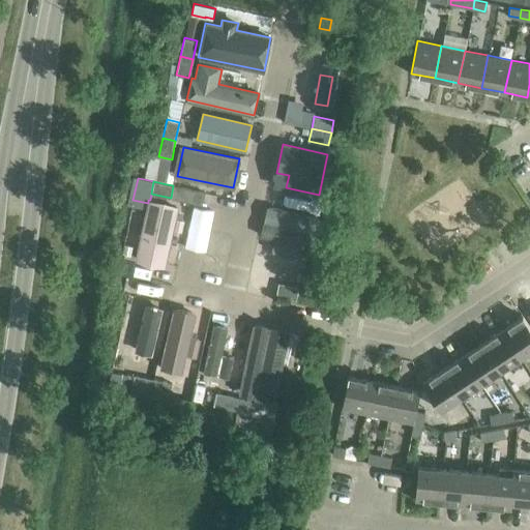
[(167,266),(175,228),(182,229),(184,218),(176,216),(178,206),(150,200),(148,200),(148,203),(136,259),(167,266)]
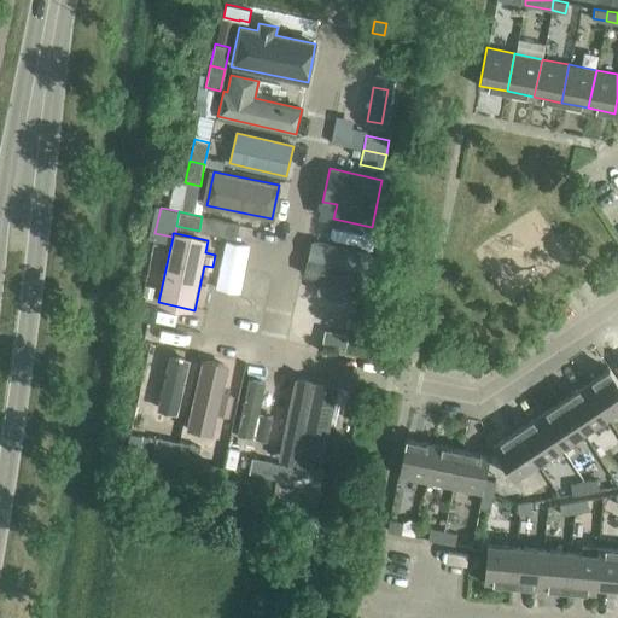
[(312,240),(308,260),(324,263),(321,278),(365,289),(372,255),(312,240)]
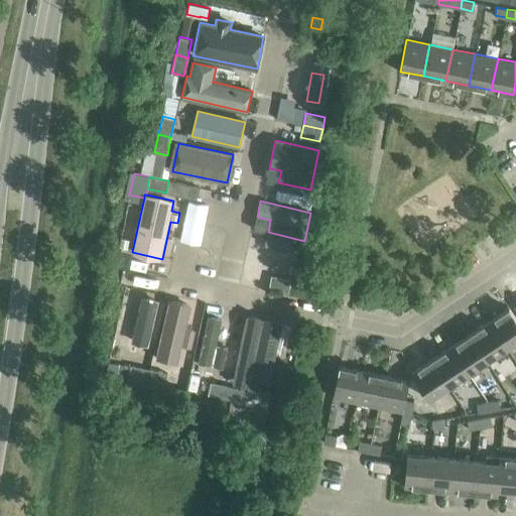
[(290,279),(272,275),(269,287),(288,291),(290,279)]
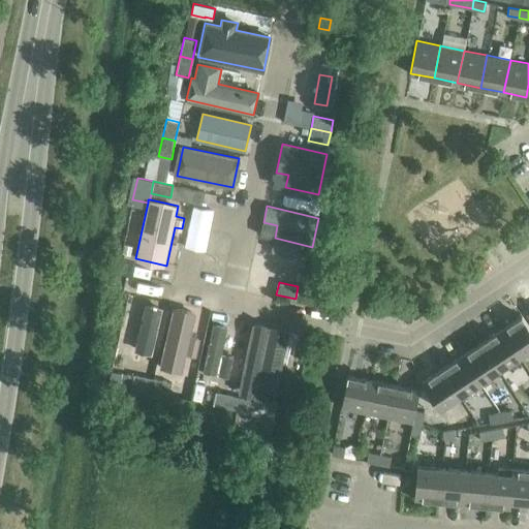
[(131,345),(141,347),(137,360),(153,363),(159,335),(149,333),(155,305),(141,302),(131,345)]
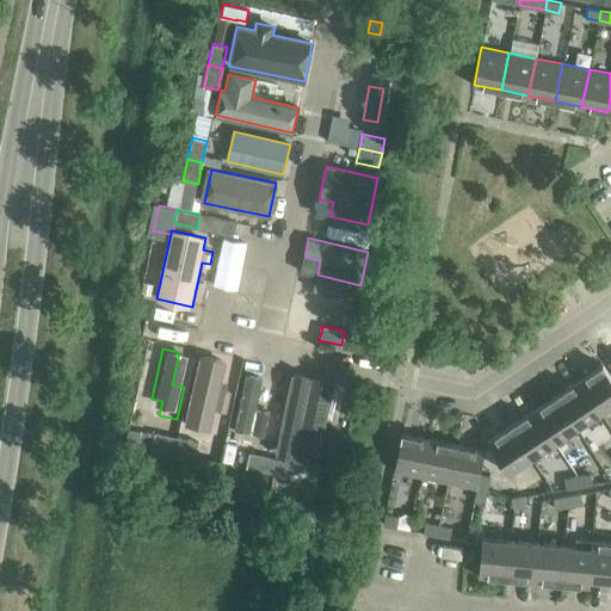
[(204,357),(196,392),(201,393),(196,417),(224,424),(238,365),(204,357)]
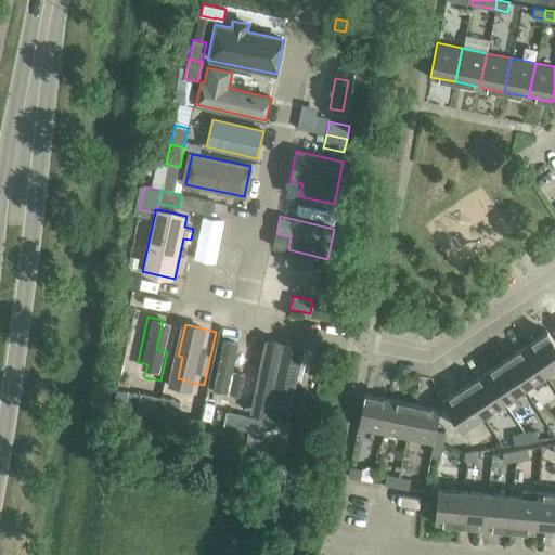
[(554,366),(554,341),(549,332),(547,331),(526,345),(544,374),(554,366)]
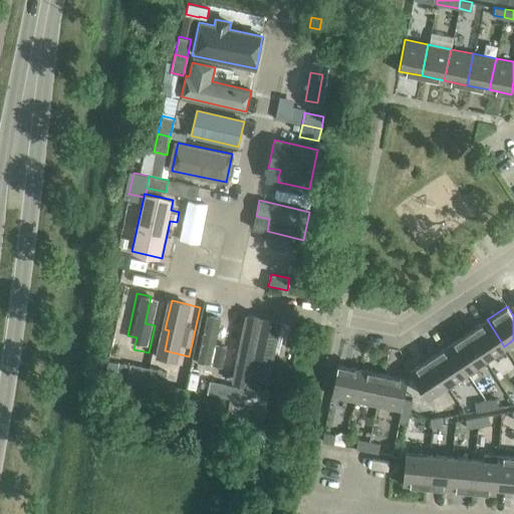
[(267,384),(280,323),(246,316),(233,376),(267,384)]
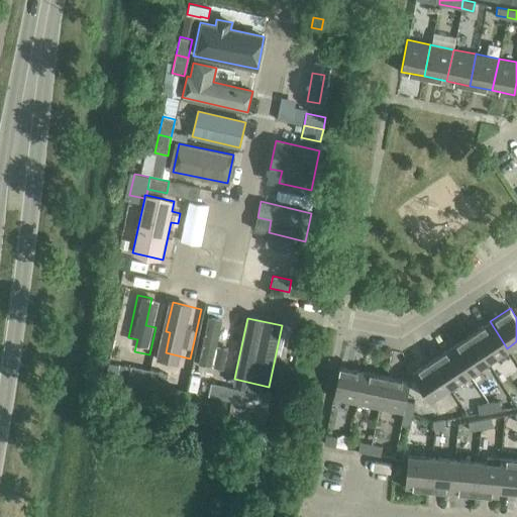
[(507,348),(490,321),(471,334),(488,360),(507,348)]
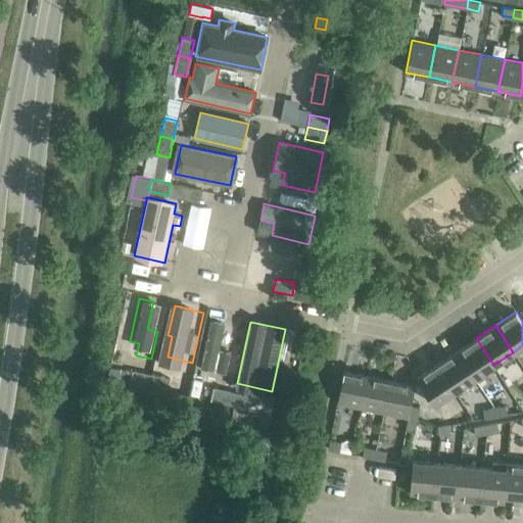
[(233,371),(241,332),(227,330),(227,331),(212,328),(202,376),(230,382),(233,371)]
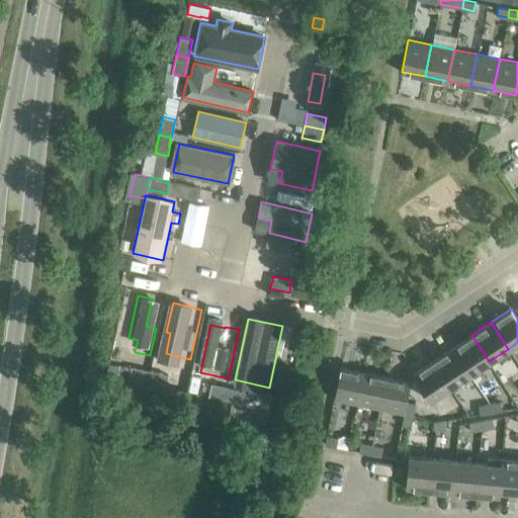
[(489,361),(471,335),(452,347),(470,374),(489,361)]
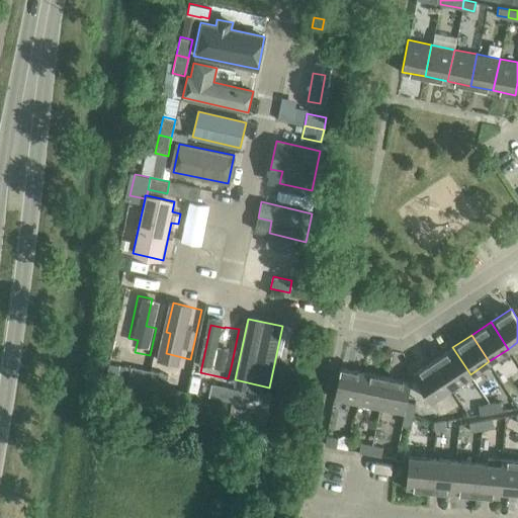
[(470,374),(452,347),(433,360),(451,386),(470,374)]
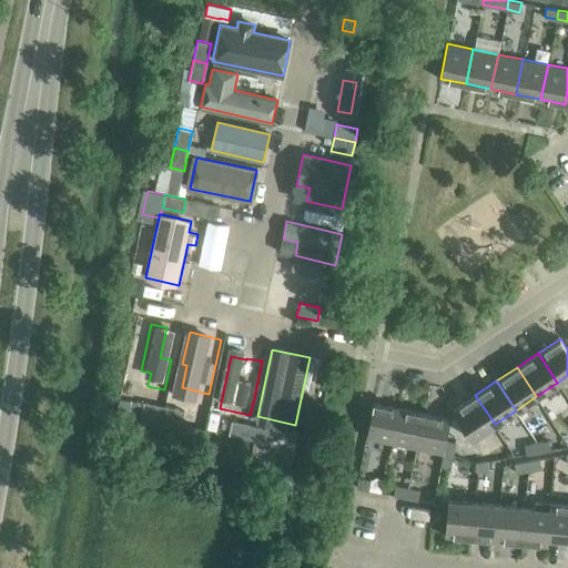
[(495,424),(475,395),(452,409),(464,428),(473,439),(495,424)]
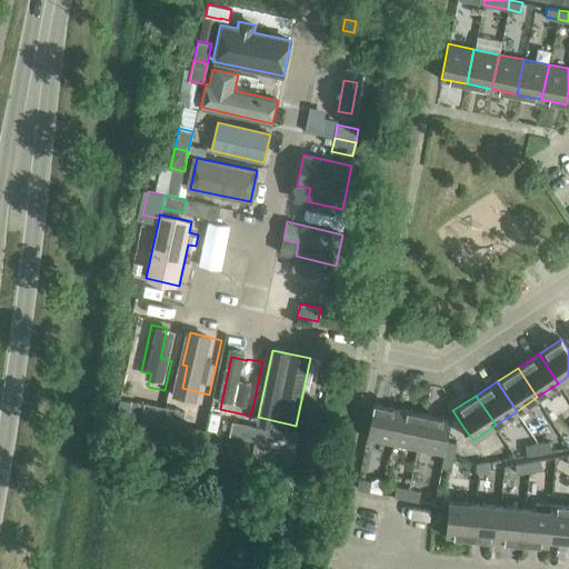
[(392,443),(400,408),(375,402),(367,438),(392,443)]
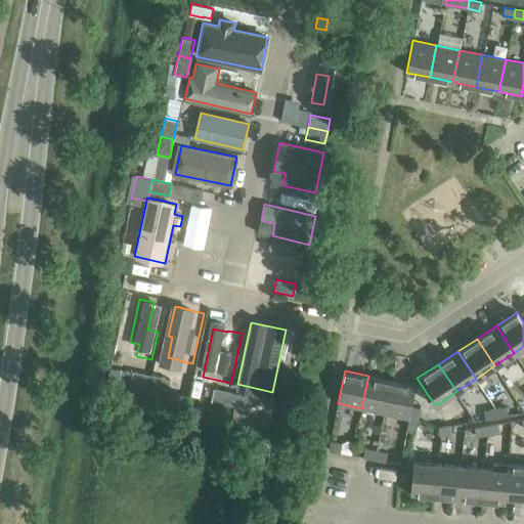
[(170,379),(151,375),(149,387),(168,391),(170,379)]
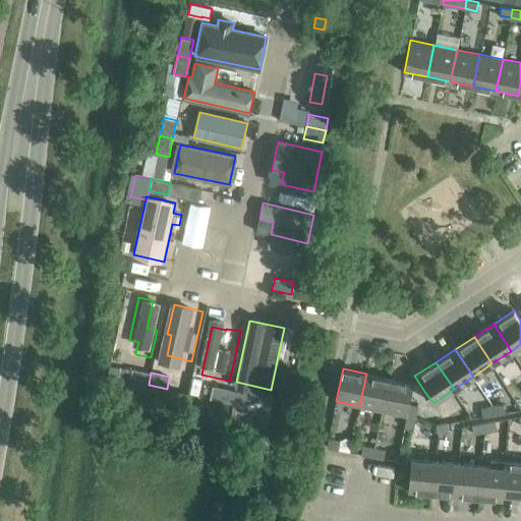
[(383,410),(389,379),(366,373),(359,406),(383,410)]
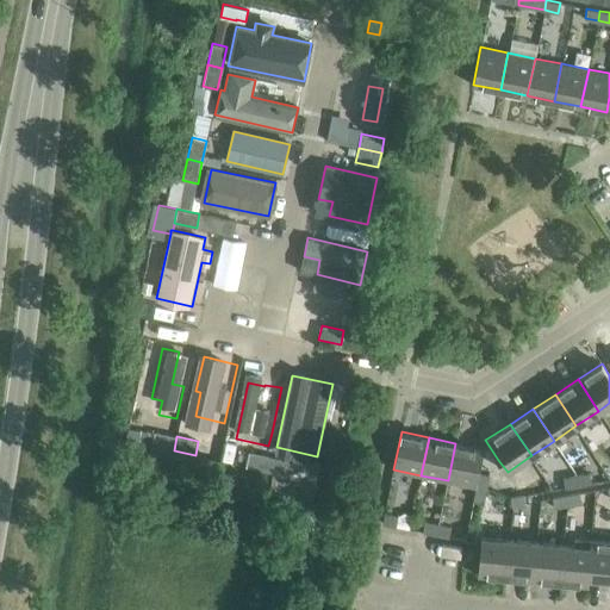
[(484,449),(455,443),(448,480),(475,486),(479,473),(484,449)]
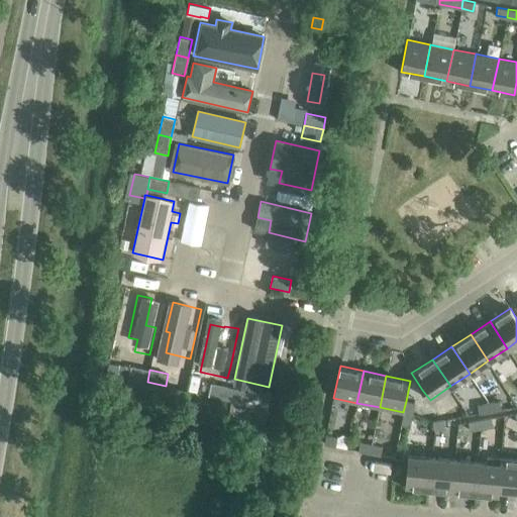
[(247,390),(229,387),(227,399),(231,400),(245,403),(247,390)]
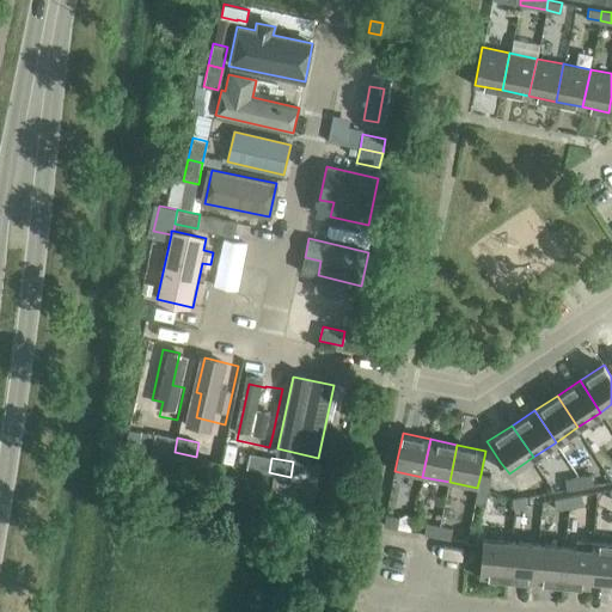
[(611,482),(611,481),(606,472),(592,473),(579,476),(580,487),(593,484),(611,482)]
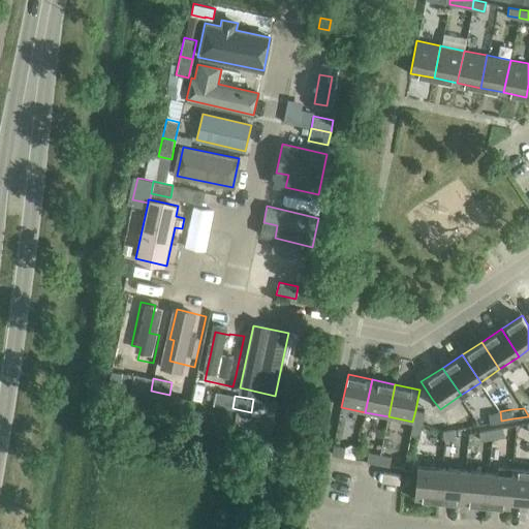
[(274,416),(251,412),(237,409),(235,422),(271,429),(274,416)]
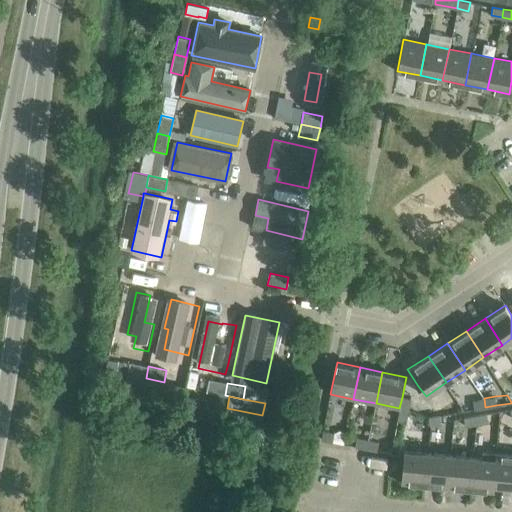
[(410,399),(402,397),(399,408),(408,410),(410,399)]
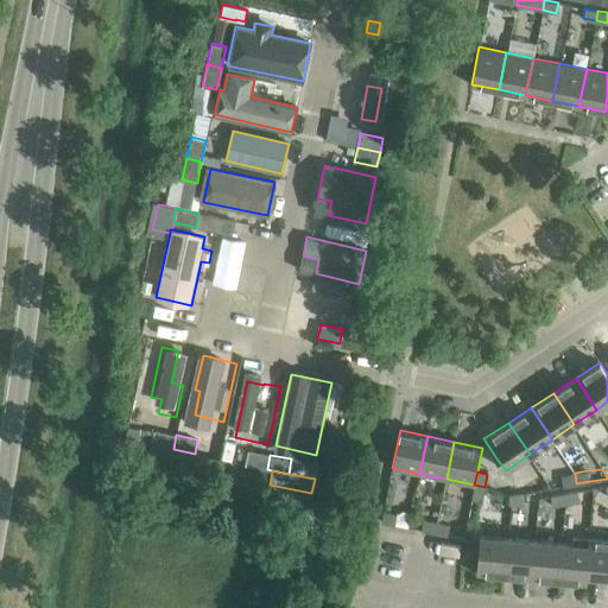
[(576,483),(575,473),(561,475),(563,486),(576,483)]
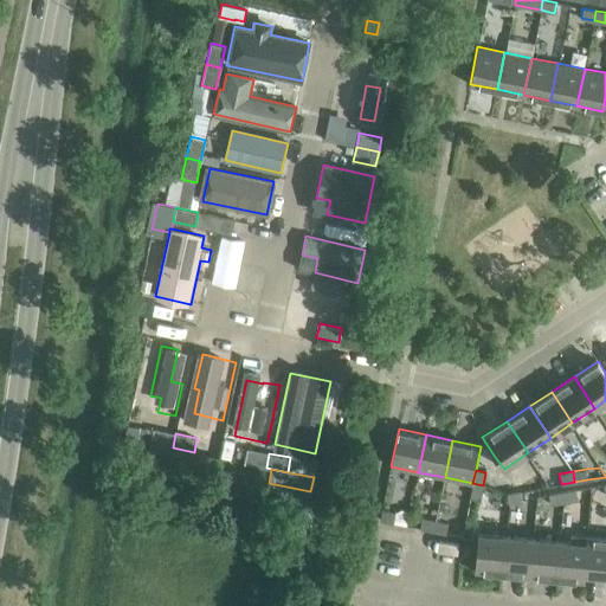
[(481,498),(483,485),(472,483),(470,496),(481,498)]
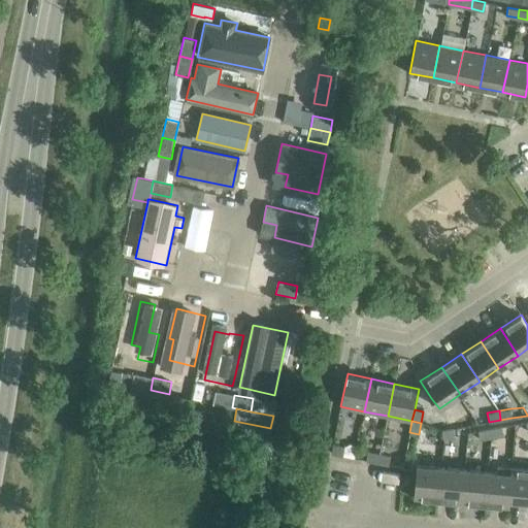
[(501,426),(490,428),(491,437),(503,435),(501,426)]
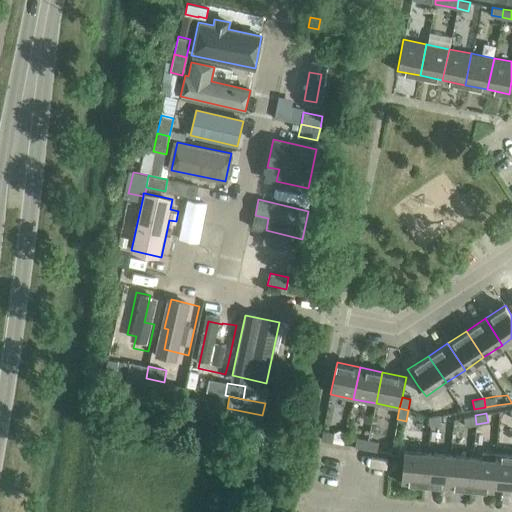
[(430,426),(441,424),(440,415),(428,417),(430,426)]
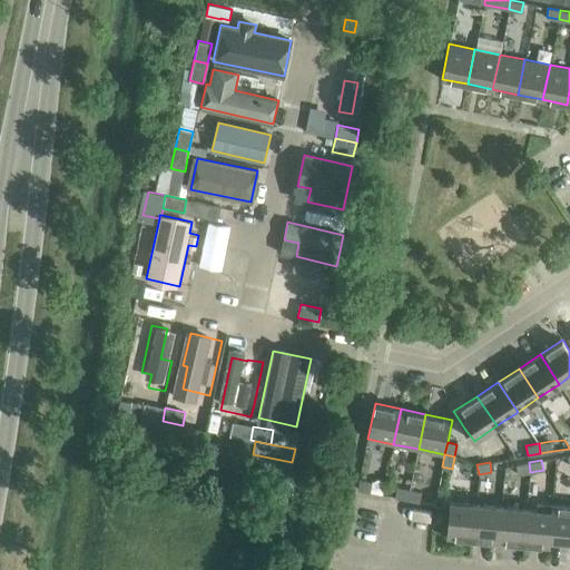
[(530,472),(529,462),(517,464),(518,474),(530,472)]
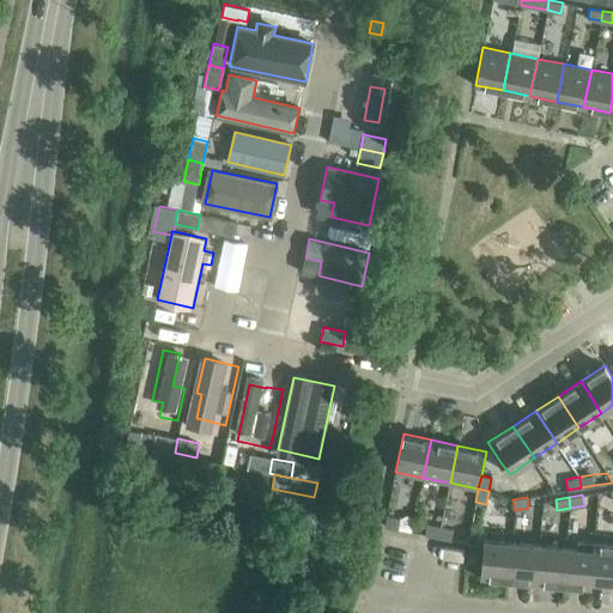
[(400,519),(387,515),(384,526),(398,528),(400,519)]
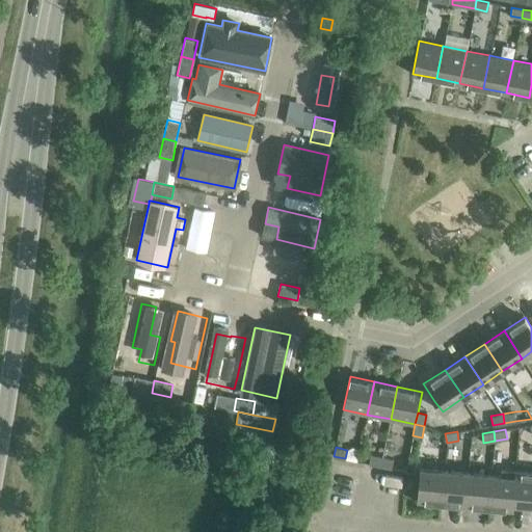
[(380,466),(381,456),(370,454),(368,463),(380,466)]
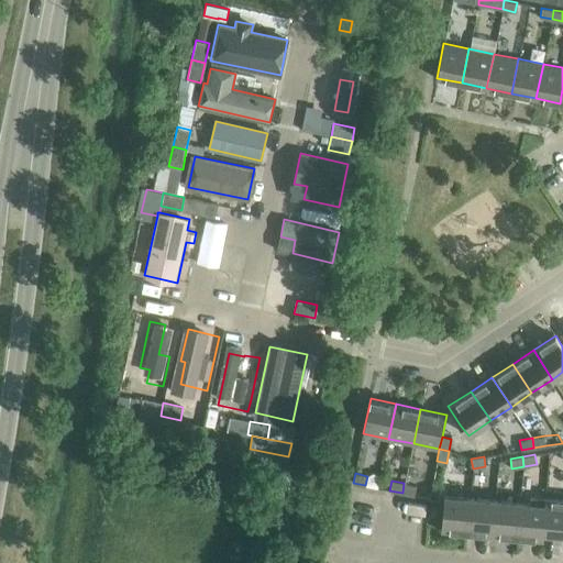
[(417,486),(404,483),(403,493),(415,495),(417,486)]
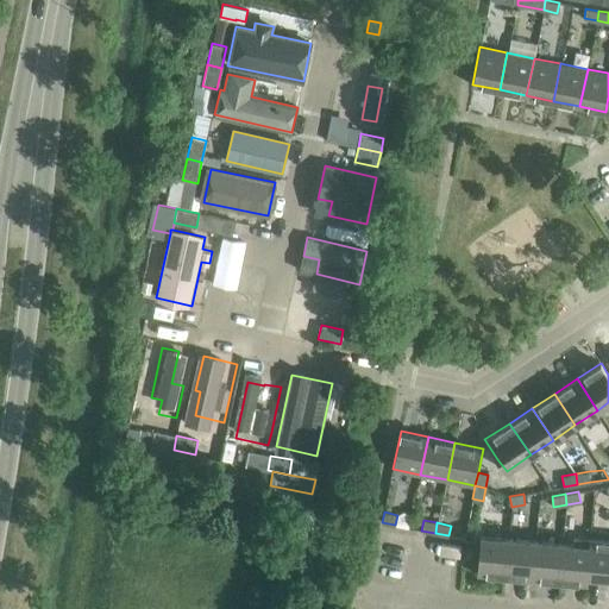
[(506,576),(509,538),(481,535),(477,573),(506,576)]
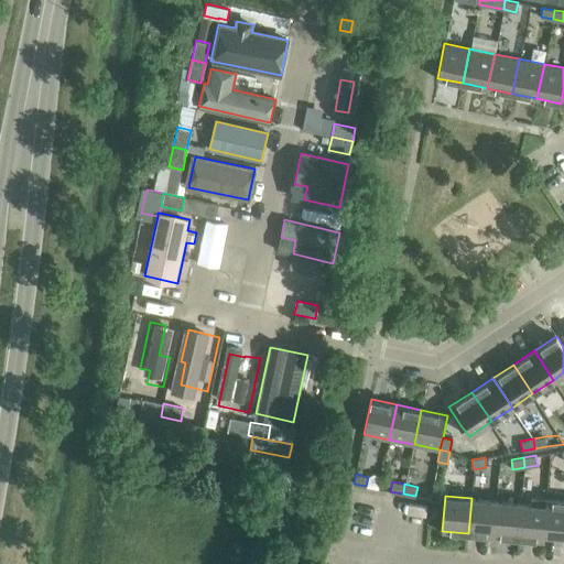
[(546,506),(545,505),(546,498),(532,497),(531,503),(521,502),(518,538),(544,541),(544,534),(546,506)]
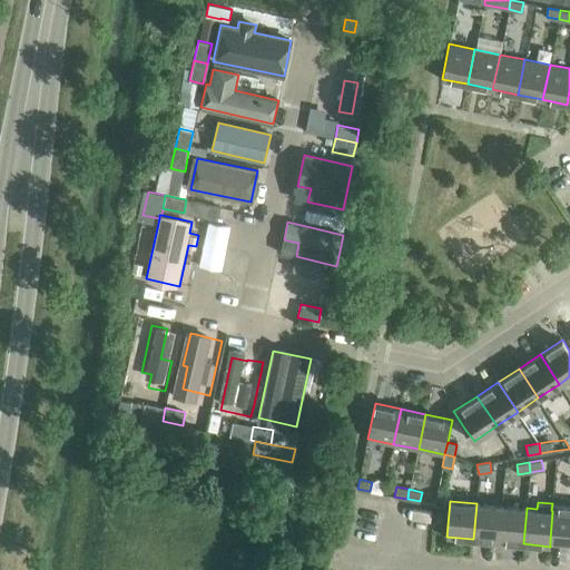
[(498,541),(501,505),(477,503),(473,539),(498,541)]
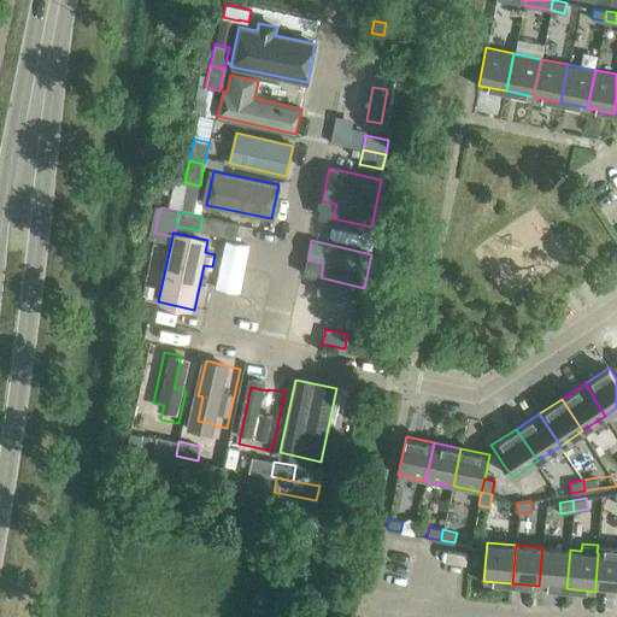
[(616,586),(616,546),(598,545),(597,552),(598,553),(595,585),(616,586)]
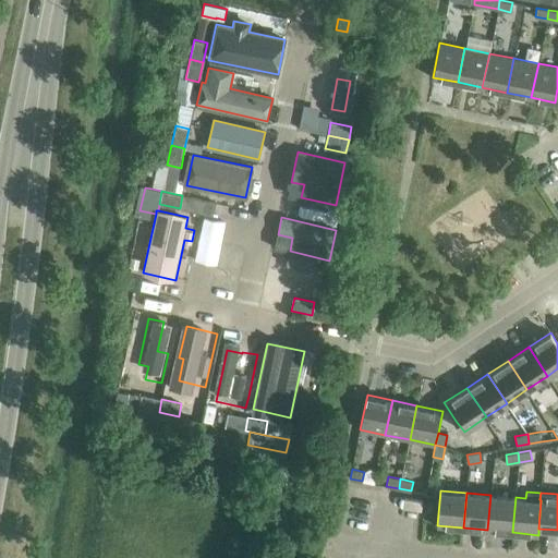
[(512,532),(516,497),(490,495),(487,530),(512,532)]
